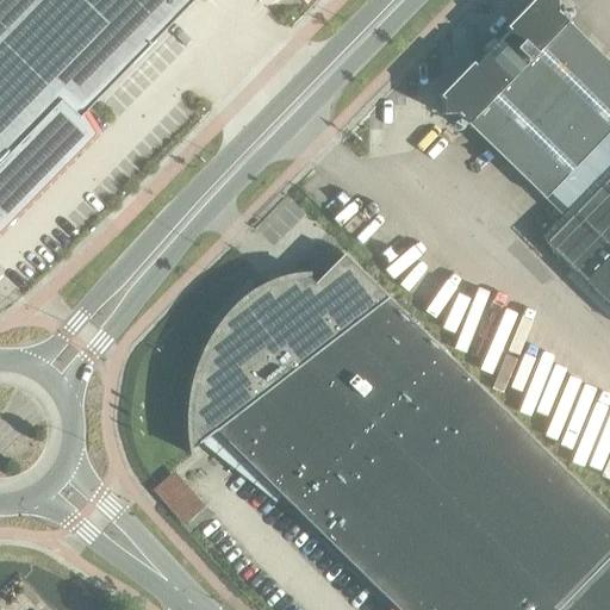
[(0,0),(0,235),(99,134),(86,112),(195,0),(0,0)]
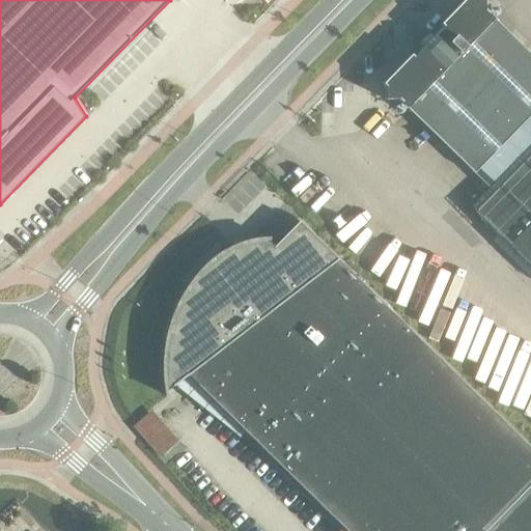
[(530,56),(484,11),(483,0),(465,0),(383,86),(386,88),(385,102),(397,101),(493,193),(474,212),(530,267),(530,56)]
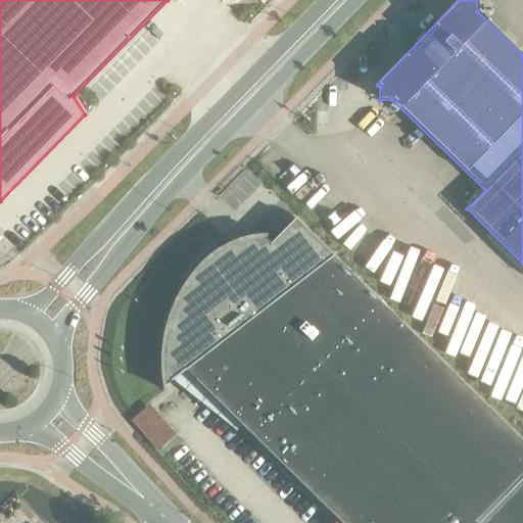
[(478,522),(522,477),(522,442),(294,219),(270,244),(263,237),(265,237),(265,236),(255,237),(247,238),(238,240),(230,243),(223,247),(215,252),(206,258),(199,266),(193,273),(187,280),(182,288),(176,299),(171,311),(167,322),(163,333),(161,345),(160,358),(160,364),(161,371),(161,377),(162,384),(163,390),(165,390),(164,386),(182,368),(340,522),(478,522)]
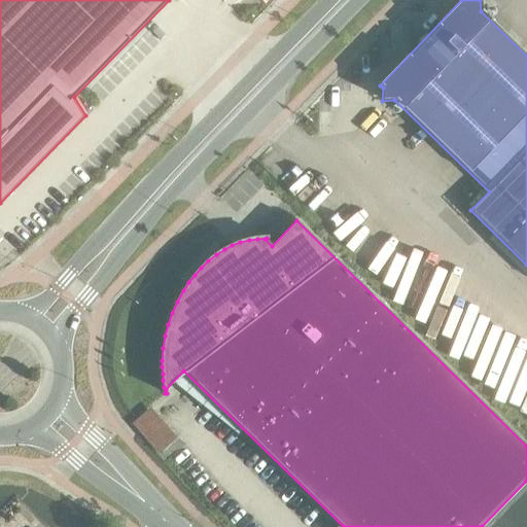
[(151,403),(133,419),(161,452),(179,435),(151,403)]
